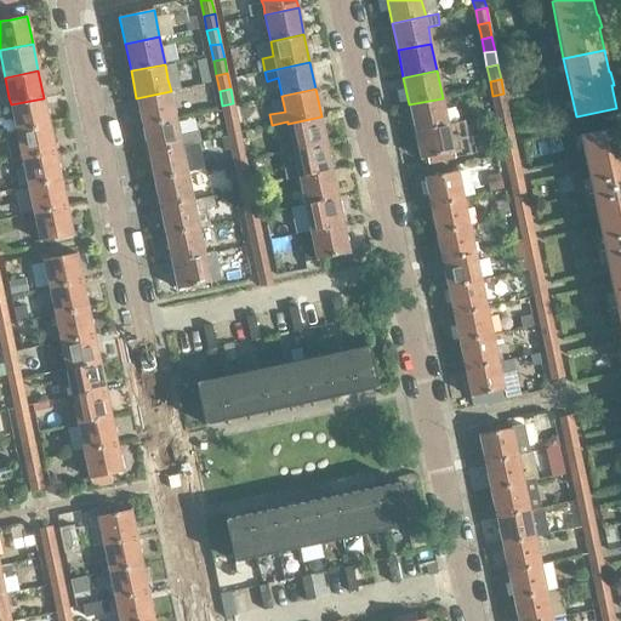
[(171,91),(136,98),(142,125),(176,119),(172,101),(171,91)]
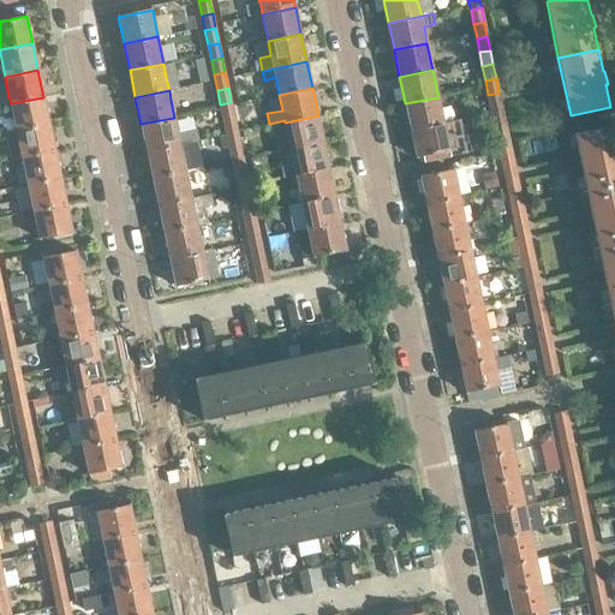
[(499,93),(488,95),(491,108),(502,107),(499,93)]
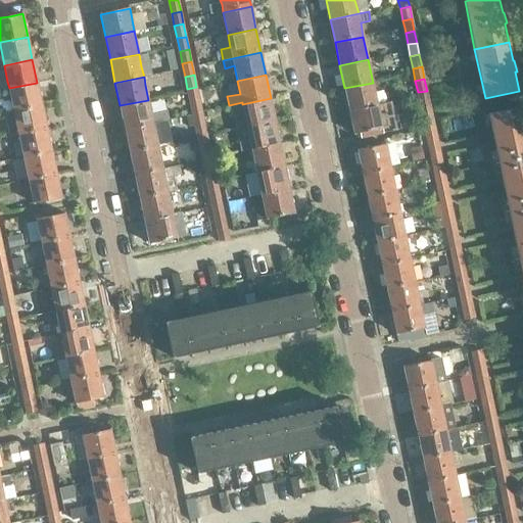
[(37,83),(9,88),(14,111),(42,105),(39,89),(37,83)]
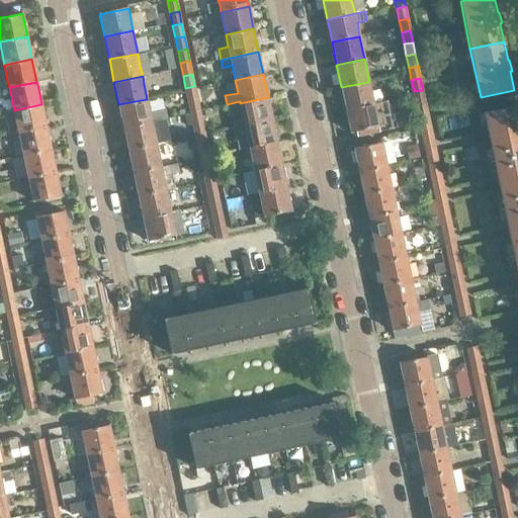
[(369,82),(341,87),(346,110),(373,104),(369,82)]
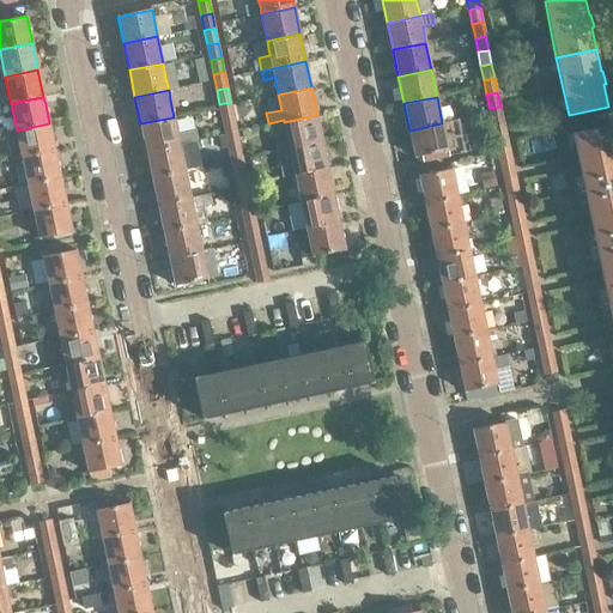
[(230,102),(219,104),(220,109),(223,120),(234,117),(231,104),(230,102)]
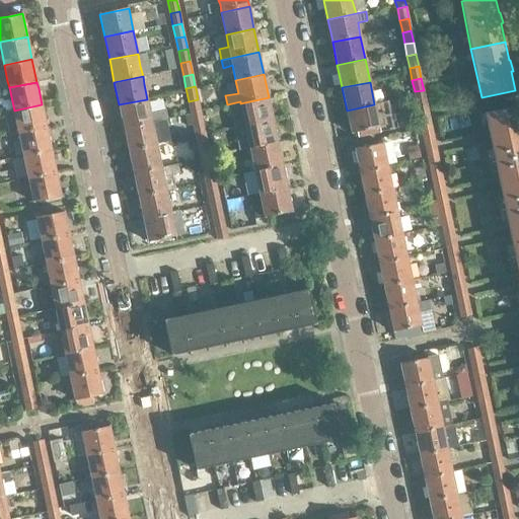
[(424,90),(415,91),(417,103),(426,101),(424,90)]
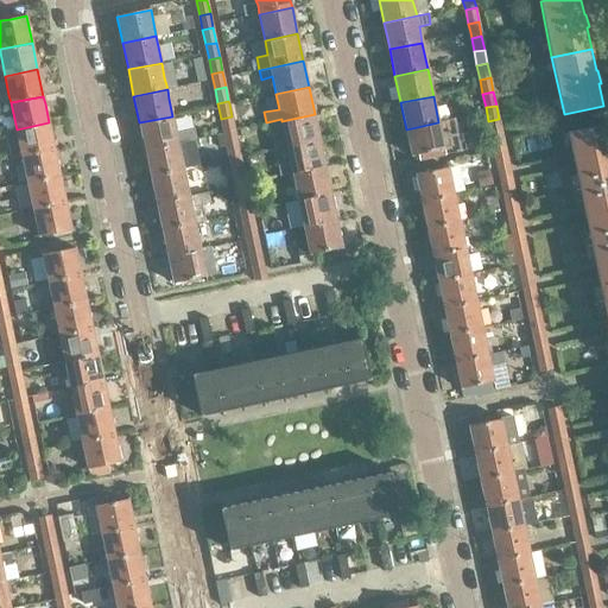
[(315,114),(282,121),(287,147),(320,140),(315,114)]
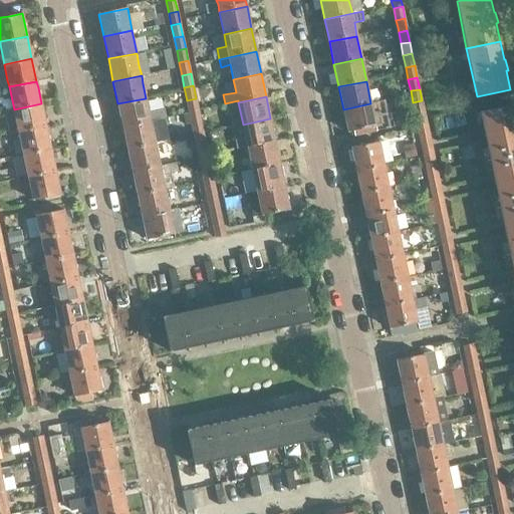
[(146,98),(117,103),(122,126),(151,120),(167,117),(164,105),(148,108),(146,98)]
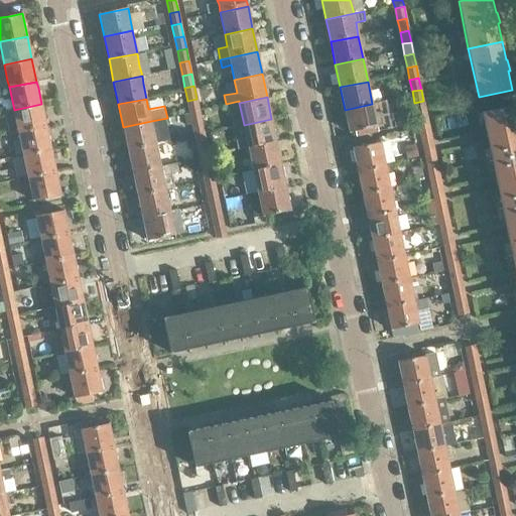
[(197,99),(187,101),(190,113),(200,111),(197,99)]
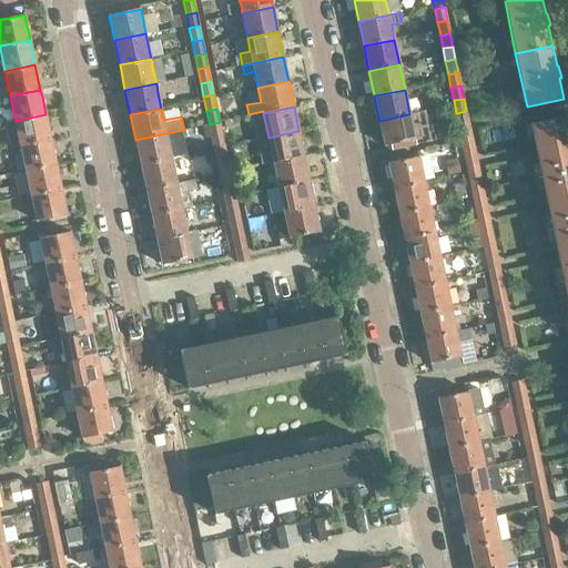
[(409,114),(379,121),(384,145),(415,140),(416,145),(433,142),(426,111),(409,114)]
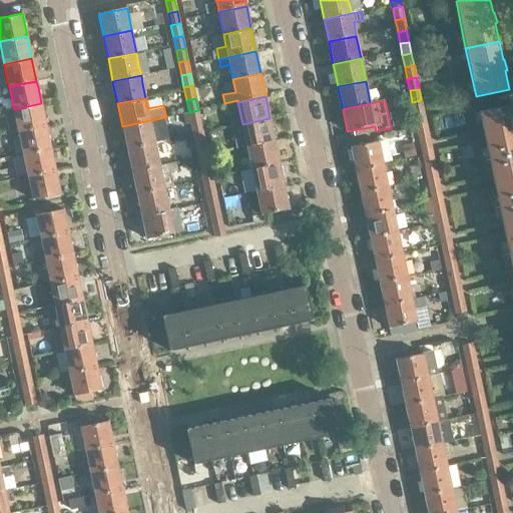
[(421,100),(412,102),(415,114),(423,112),(421,100)]
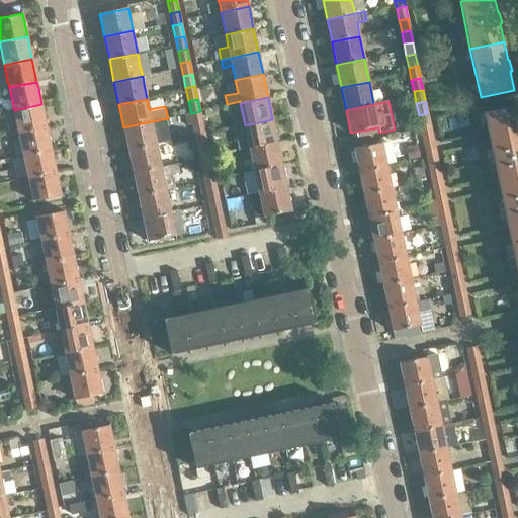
[(14,110),(4,112),(9,135),(19,134),(47,127),(41,104),(14,110)]
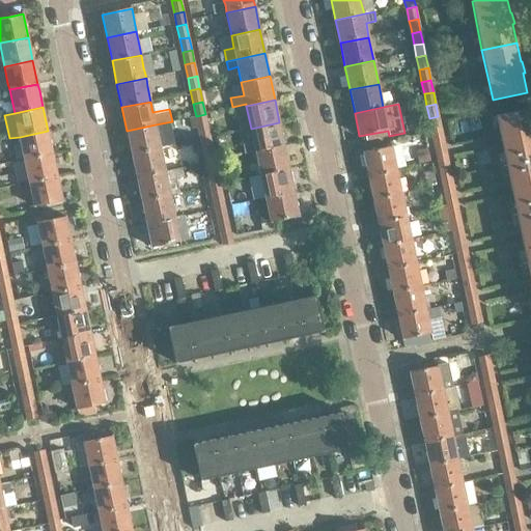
[(530,111),(530,108),(496,115),(506,165),(530,159),(530,111)]
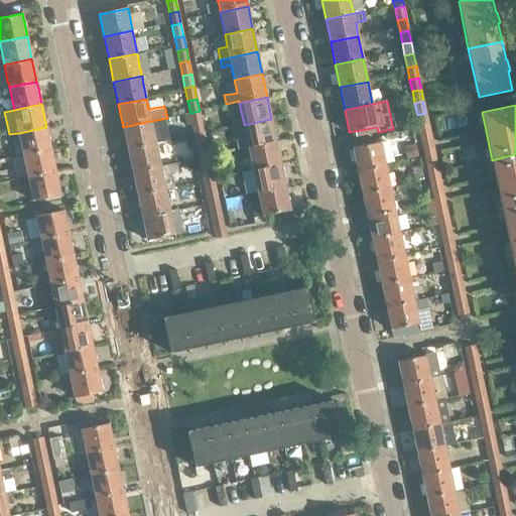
[(200,111),(190,113),(192,126),(202,124),(200,111)]
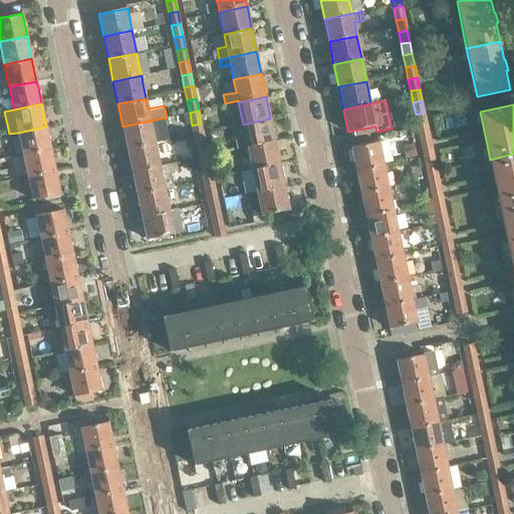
[(424,112),(416,114),(418,125),(427,124),(425,117),(424,112)]
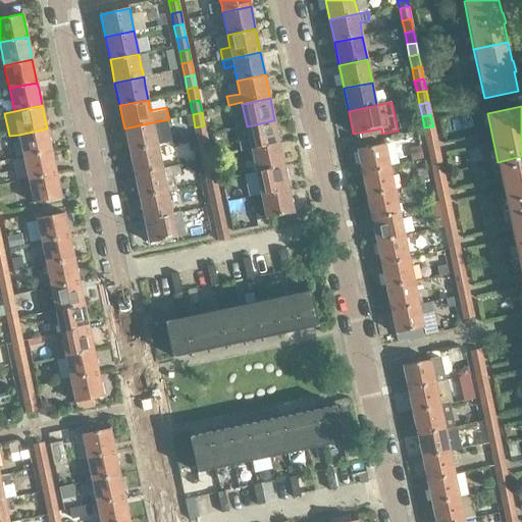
[(249,140),(239,142),(241,152),(251,150),(279,144),(274,120),(247,126),(249,140)]
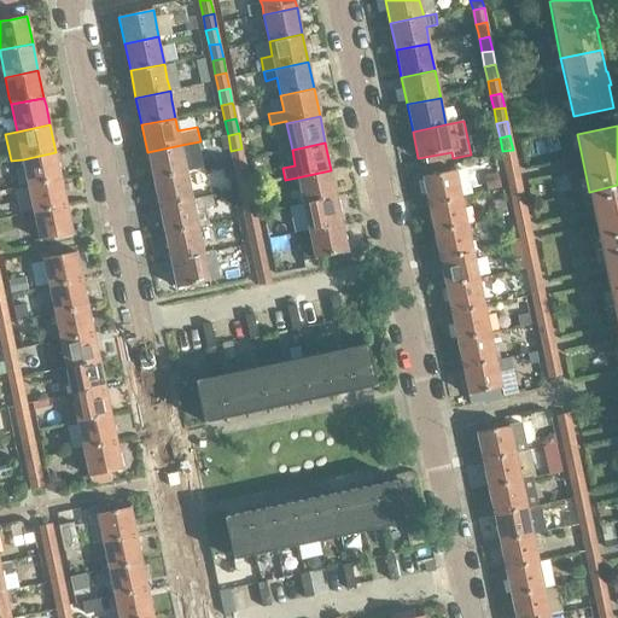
[(181,145),(147,152),(153,179),(186,173),(181,145)]
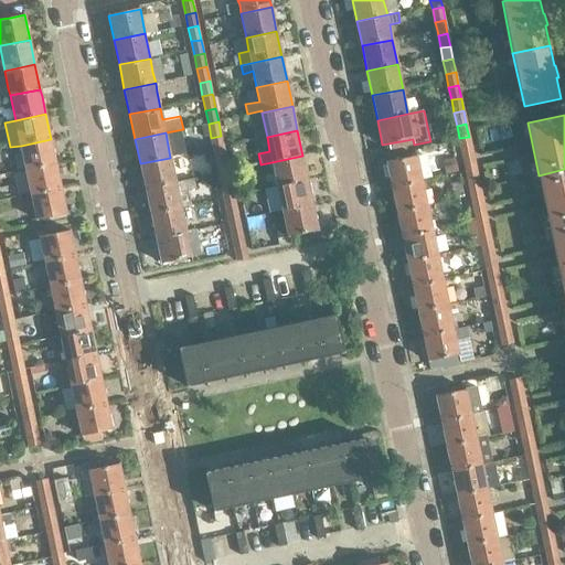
[(221,136),(211,138),(213,149),(214,151),(224,149),(223,145),(221,136)]
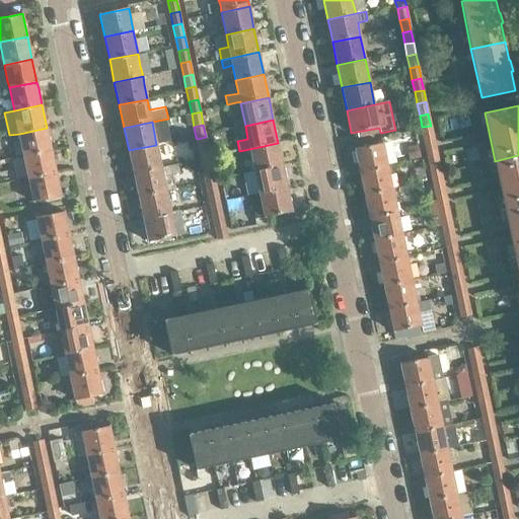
[(431,126),(422,127),(424,139),(433,137),(431,126)]
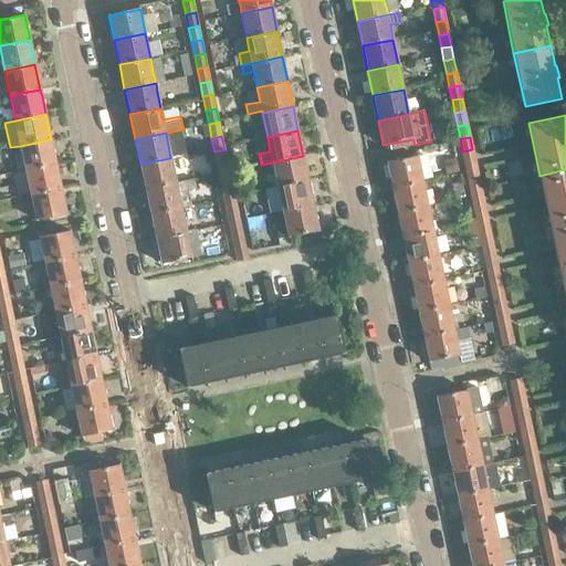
[(51,139),(21,146),(25,170),(56,164),(51,139)]
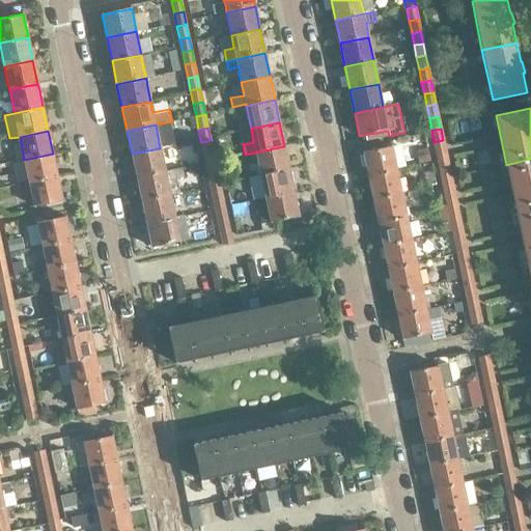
[(211,140),(201,142),(204,156),(214,154),(211,140)]
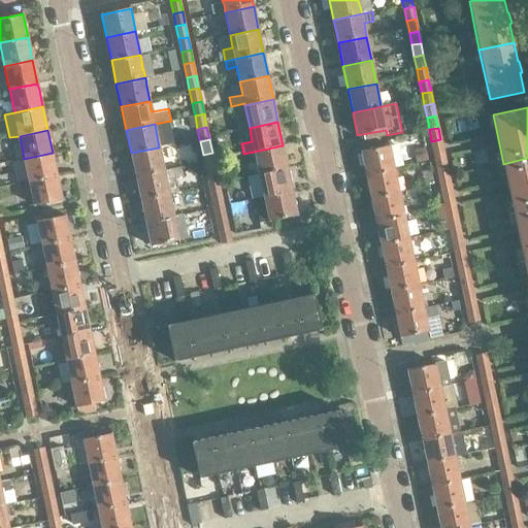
[(440,139),(431,141),(434,154),(443,152),(440,139)]
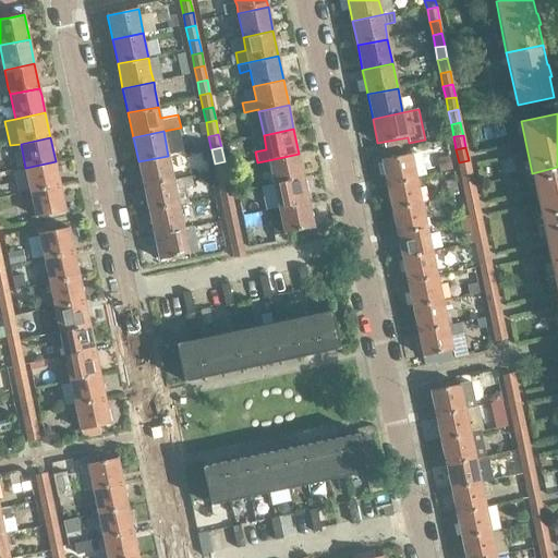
[(299,154),(268,160),(274,184),(304,178),(299,154)]
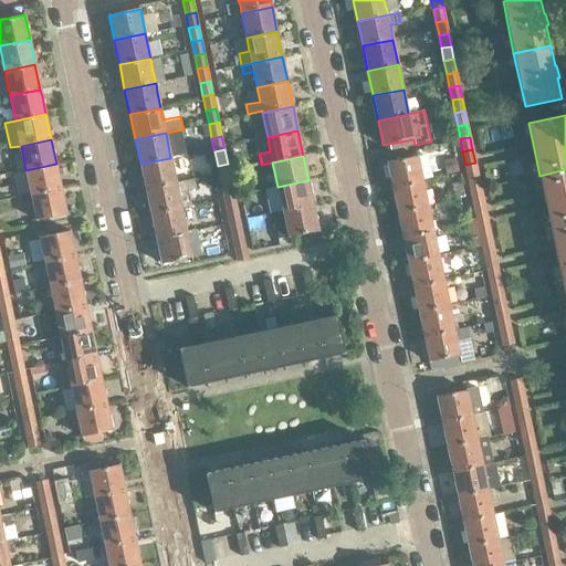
[(392,161),(387,163),(392,187),(422,181),(417,156),(402,159),(392,161)]
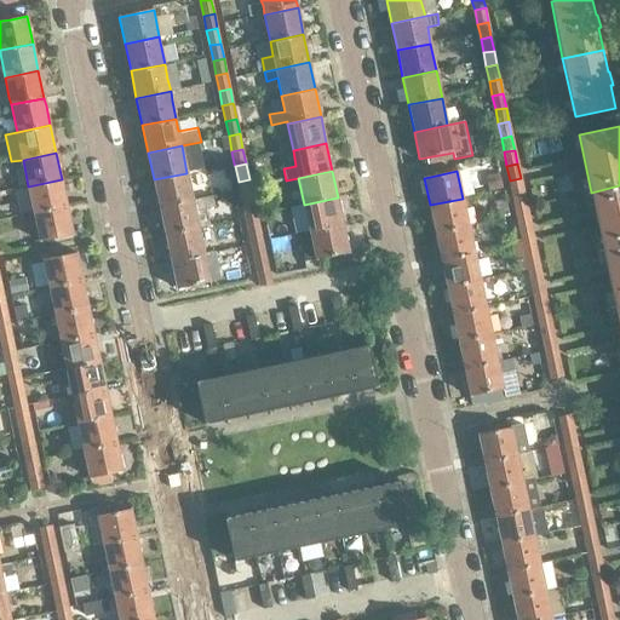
[(187,173),(154,179),(159,206),(193,199),(190,189),(187,173)]
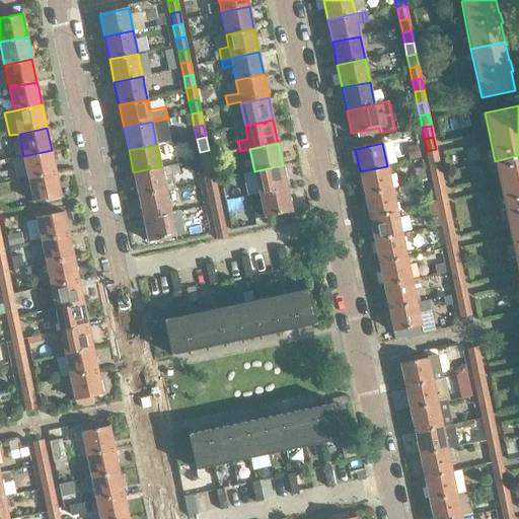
[(418,145),(406,148),(410,160),(415,159),(421,158),(419,148),(418,145)]
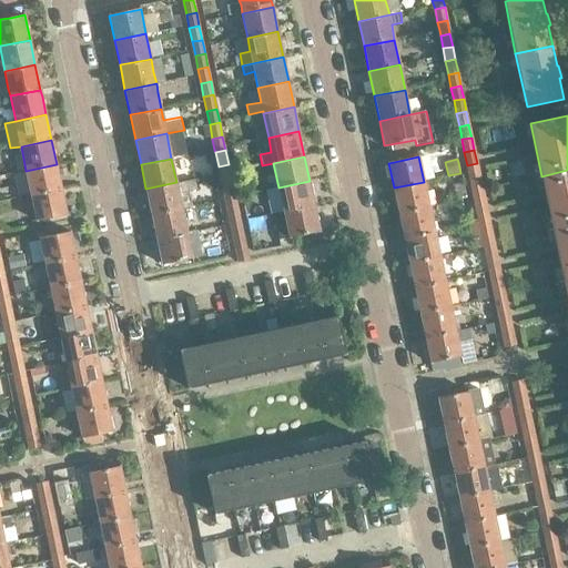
[(477,163),(467,165),(469,179),(479,176),(477,163)]
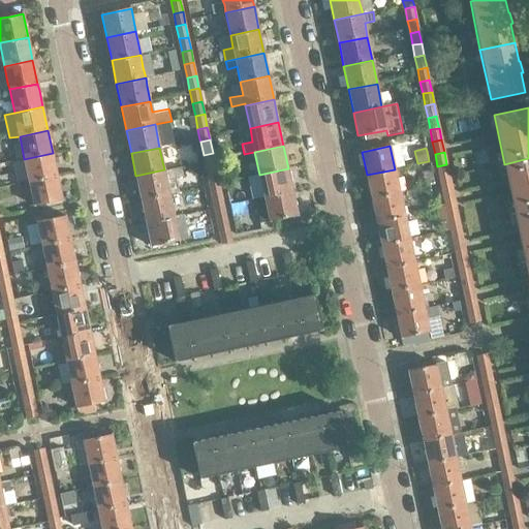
[(53,153),(24,159),(29,183),(57,177),(53,153)]
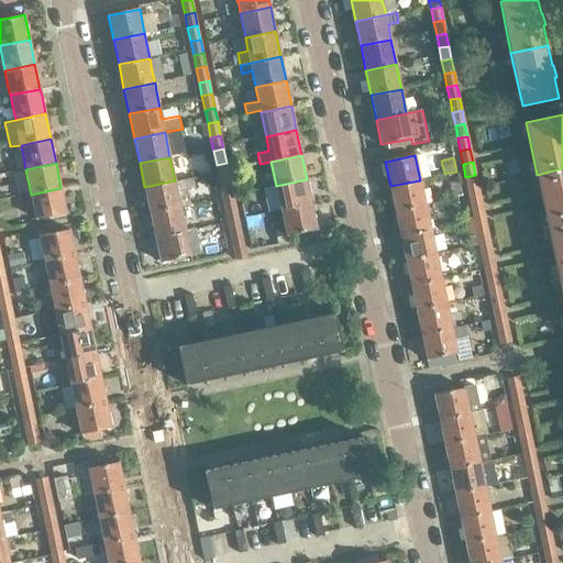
[(227,163),(217,165),(219,178),(229,176),(227,163)]
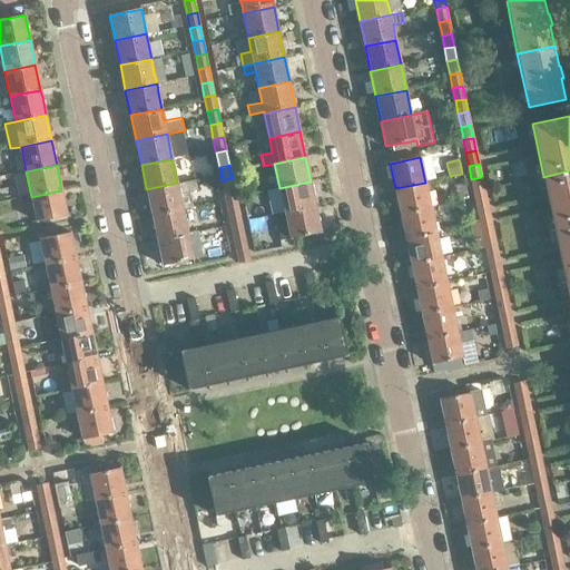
[(569,170),(543,177),(554,229),(569,225),(569,170)]
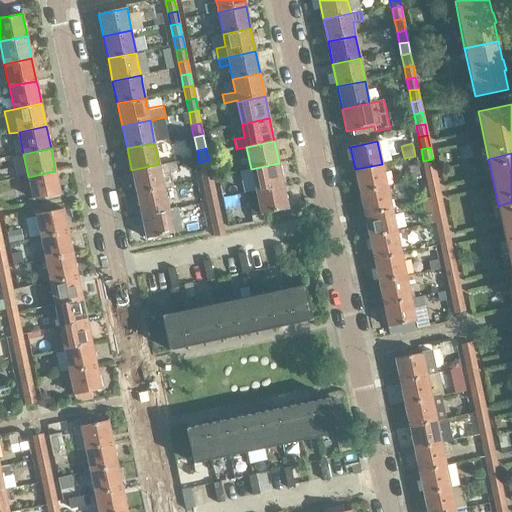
[(432,159),(423,161),(426,172),(435,170),(432,159)]
